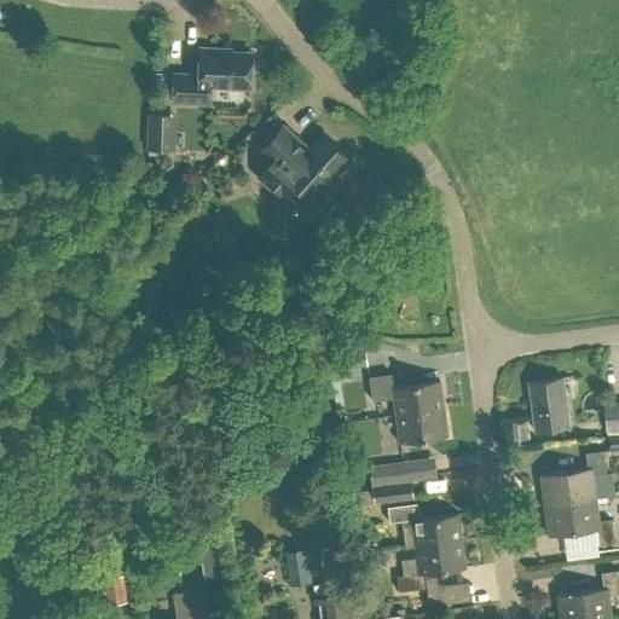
[(250,91),(253,55),(220,53),(220,51),(201,50),(200,76),(174,76),(173,105),(210,106),(212,90),(250,91)]
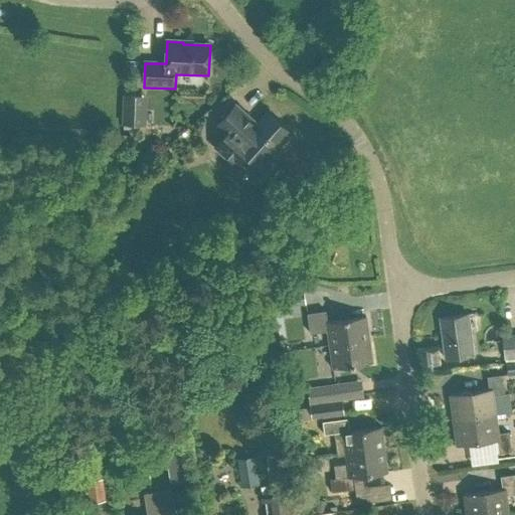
[(124,125),(146,126),(147,97),(125,96),(124,125)]
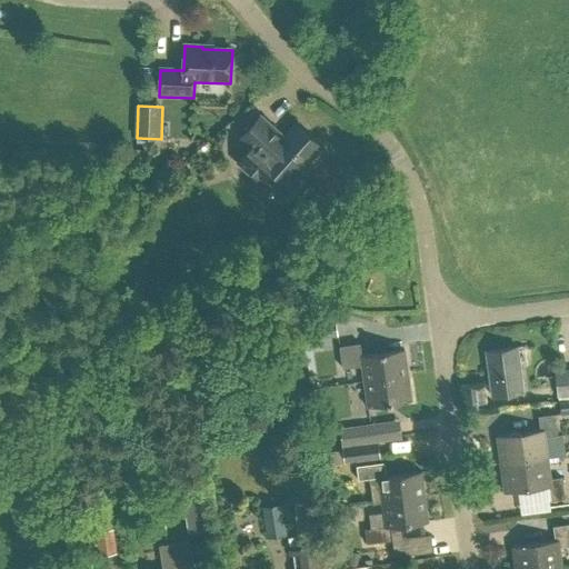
[(285,138),(261,118),(240,141),(251,150),(238,165),(262,188),(273,175),(289,188),(299,177),(298,176),(322,149),(296,126),(285,138)]
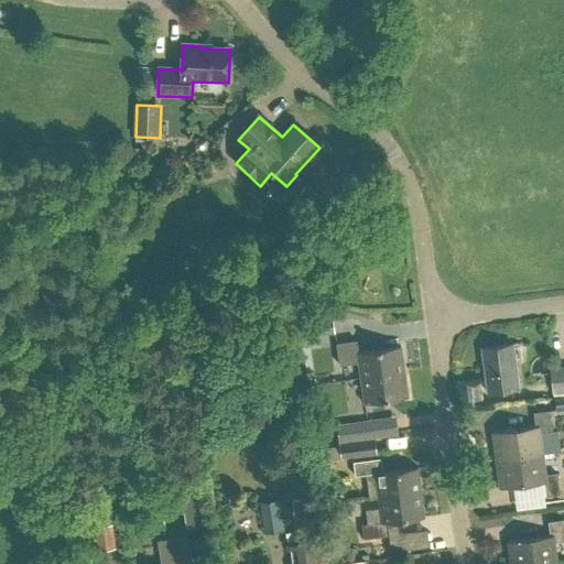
[(212,256),(205,268),(215,272),(220,260),(212,256)]
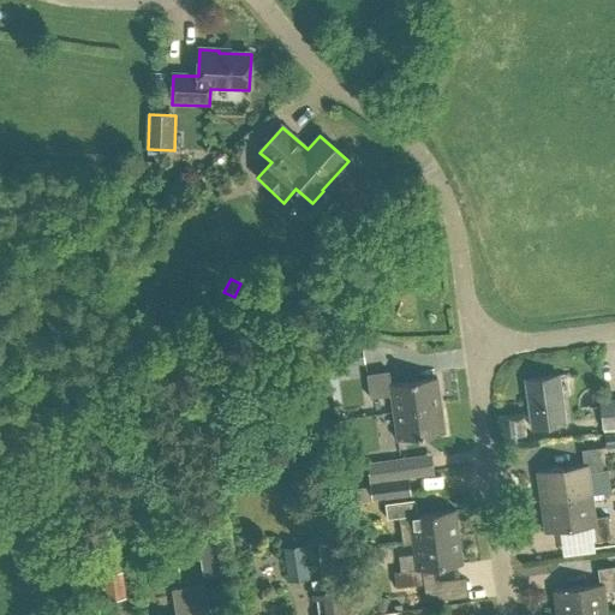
[(394,412),(442,406),(439,378),(392,384),(390,371),(368,374),(370,398),(392,395),(394,412)]
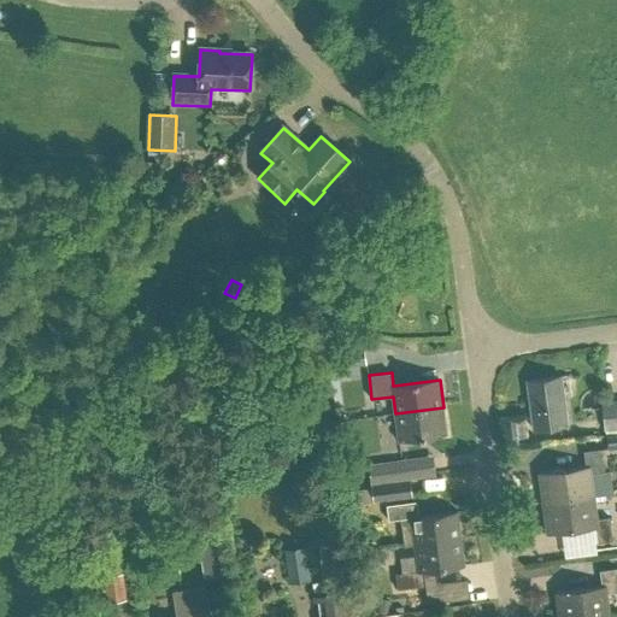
[(534,429),(569,425),(562,376),(528,381),(534,429)]
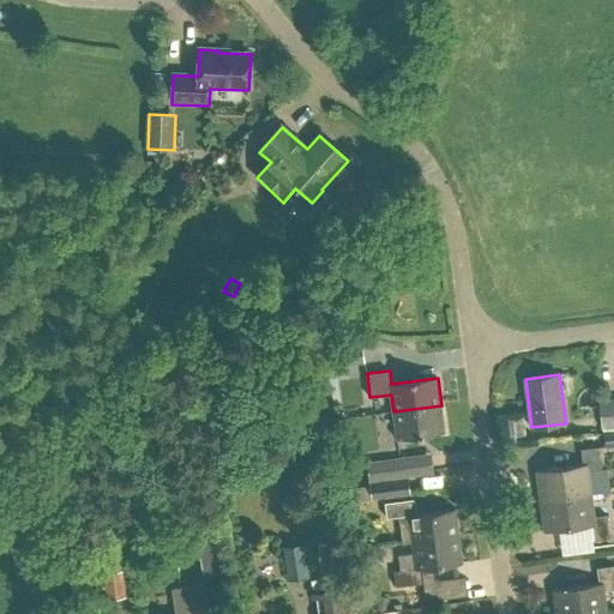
[(602,429),(613,427),(613,402),(599,404),(602,429)]
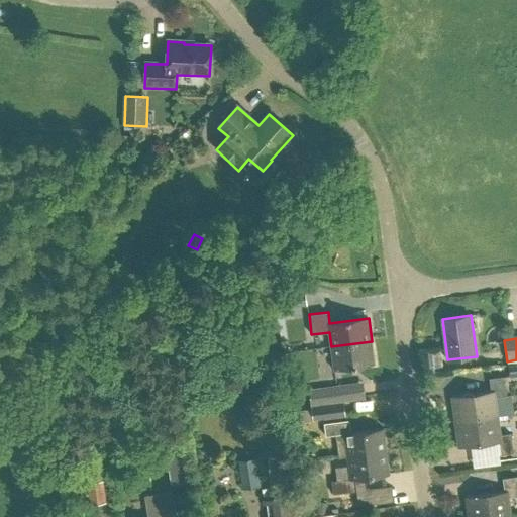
[(372,341),(331,346),(334,370),(375,365),(372,341)]
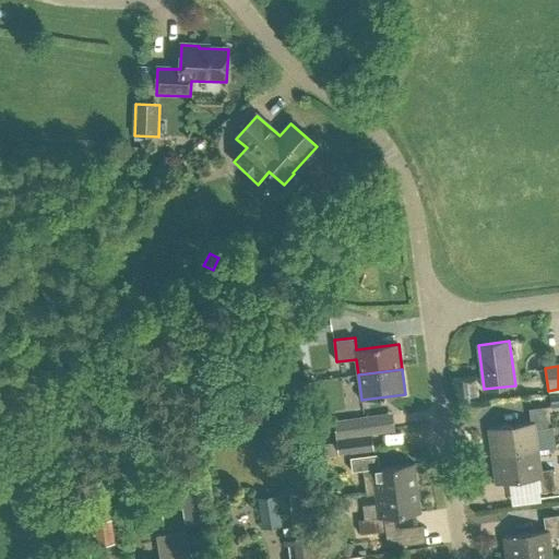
[(494,456),(539,450),(536,429),(547,428),(545,407),(528,408),(531,424),(490,429),(494,456)]
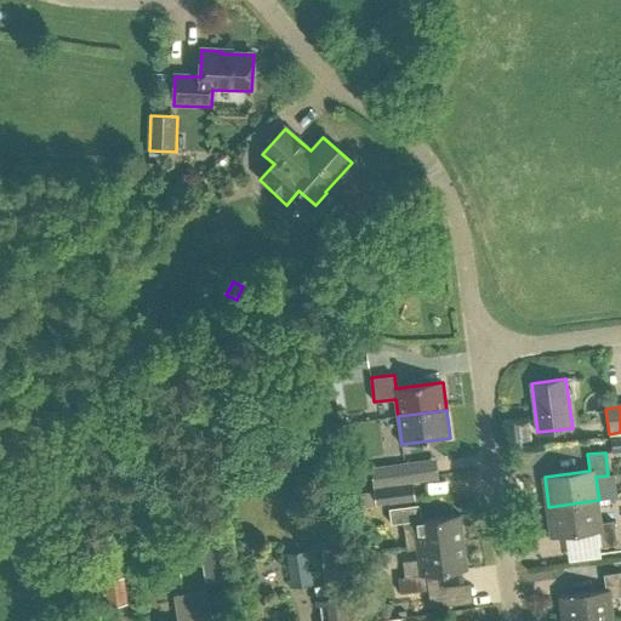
[(374,489),(408,484),(405,463),(371,468),(374,489)]
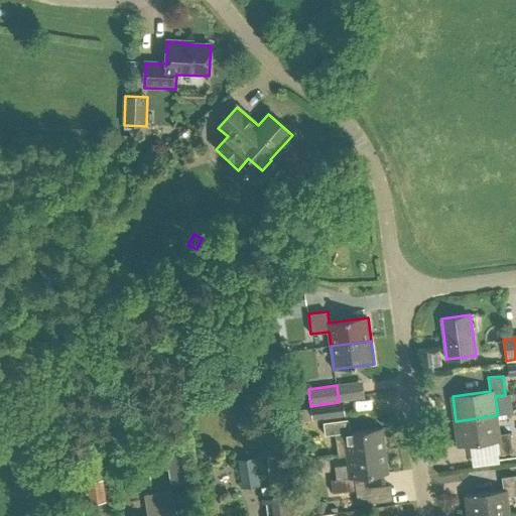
[(343,402),(339,402),(310,406),(312,420),(345,415),(343,402)]
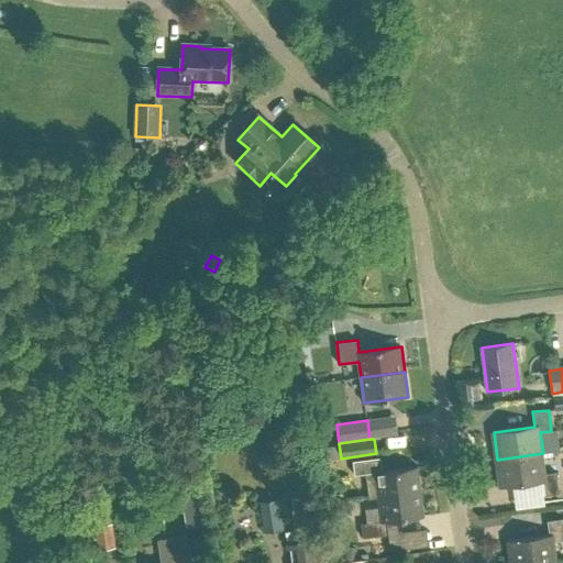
[(543,453),(497,460),(500,488),(543,483),(544,495),(560,494),(556,472),(545,473),(543,453)]
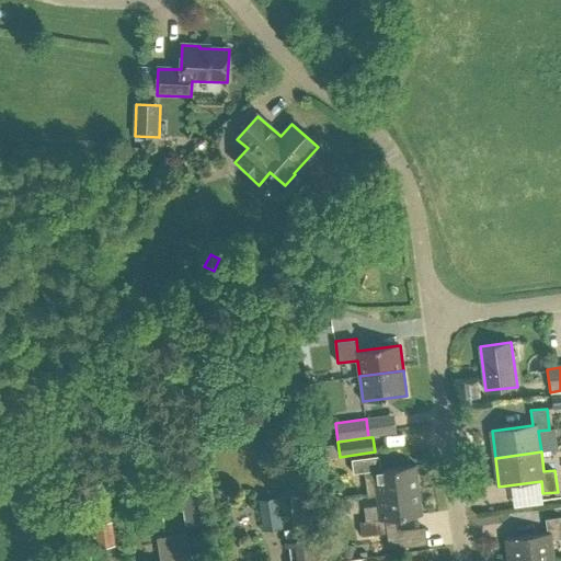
[(367,497),(378,495),(420,490),(418,465),(382,470),(380,456),(353,460),(355,473),(365,472),(367,482),(365,483),(367,497)]
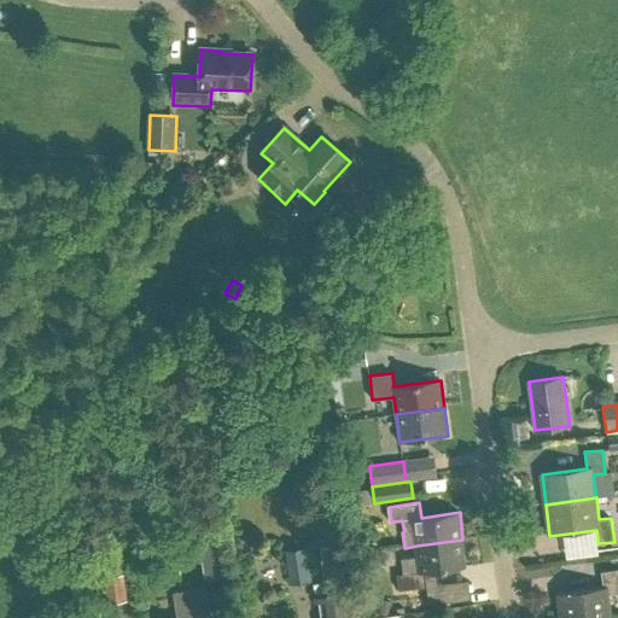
[(198,541),(204,578),(221,575),(215,537),(198,541)]
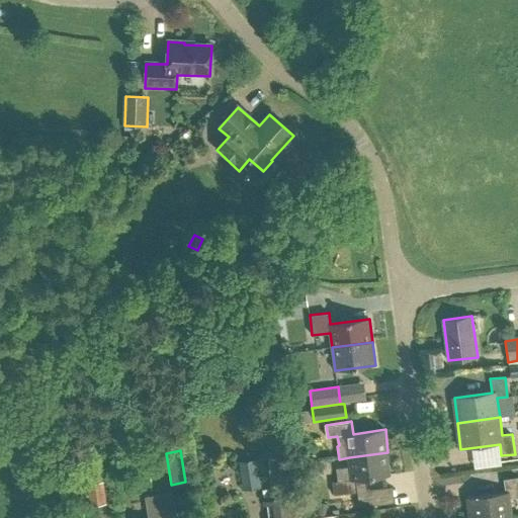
[(387,452),(349,457),(350,467),(336,468),(338,482),(333,483),(335,496),(360,493),(358,480),(391,476),(387,452)]
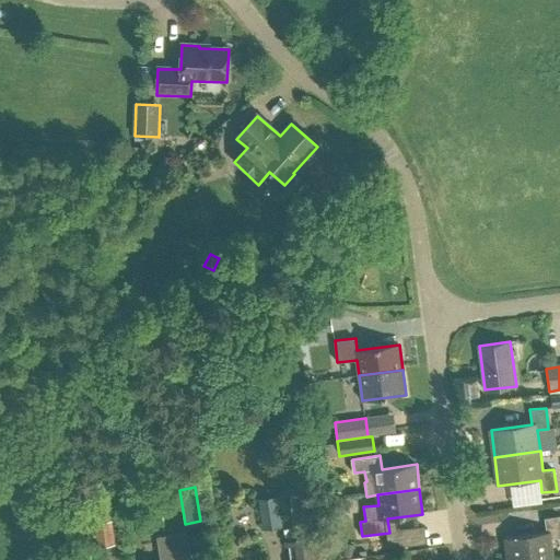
[(264,529),(282,527),(278,497),(259,500),(264,529)]
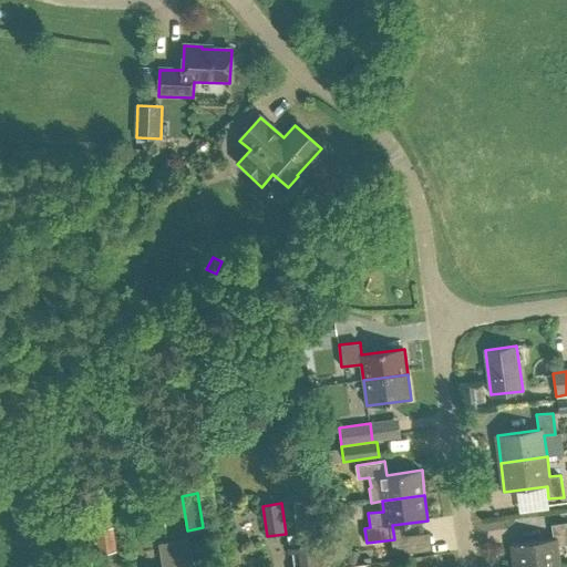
[(95,529),(113,527),(111,511),(93,513),(95,529)]
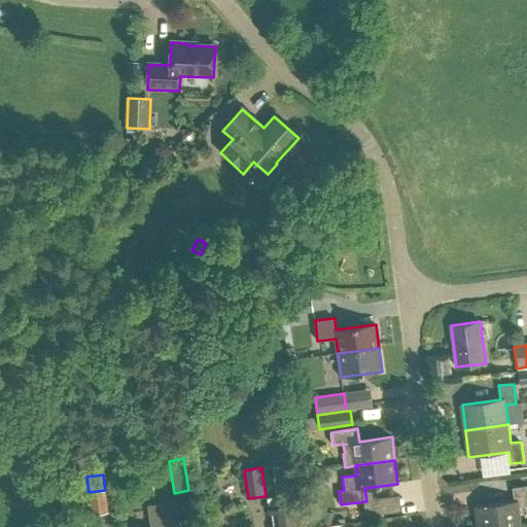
[(478,526),(512,526),(522,526),(520,505),(526,504),(526,485),(513,488),(515,500),(475,505),(478,526)]
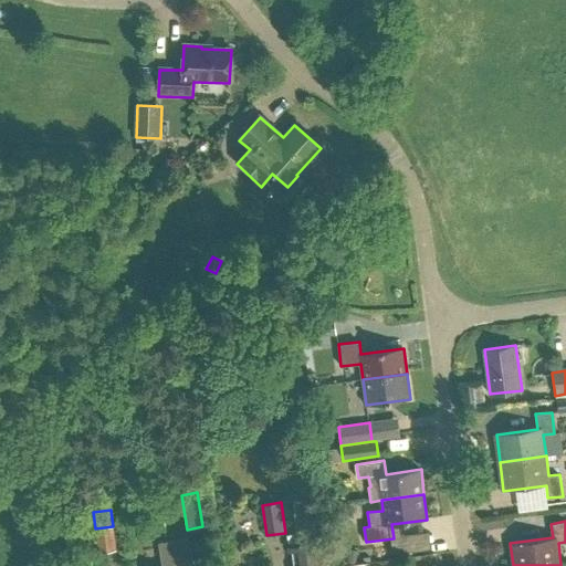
[(98,554),(116,552),(114,527),(95,530),(98,554)]
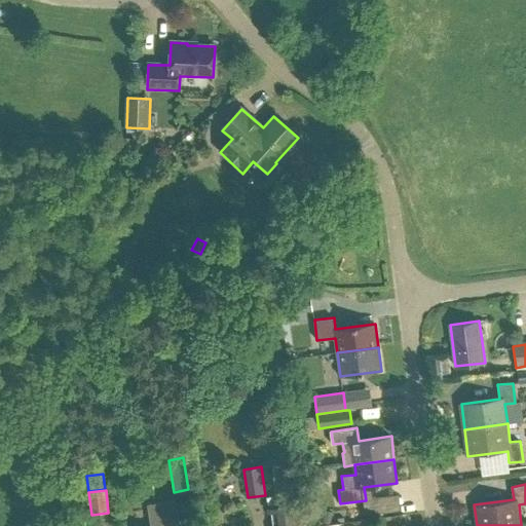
[(180,525),(176,499),(147,503),(150,525),(180,525)]
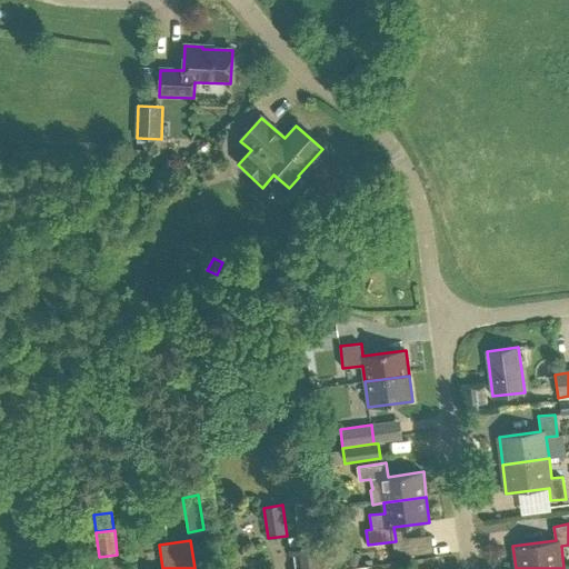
[(292,568),(327,568),(323,543),(290,548),(292,568)]
